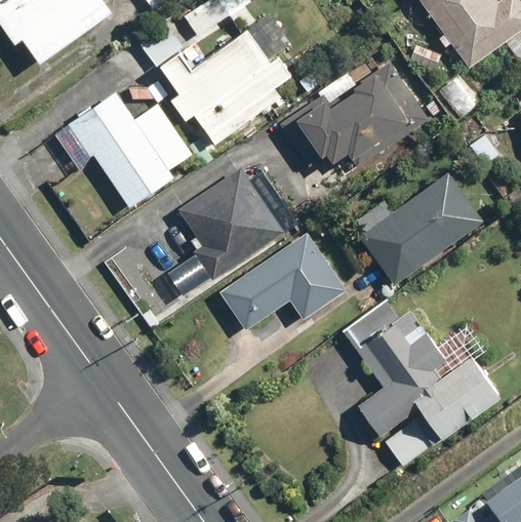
[(0,23),(13,43),(21,38),(38,63),(112,12),(103,0),(0,0),(0,23)]
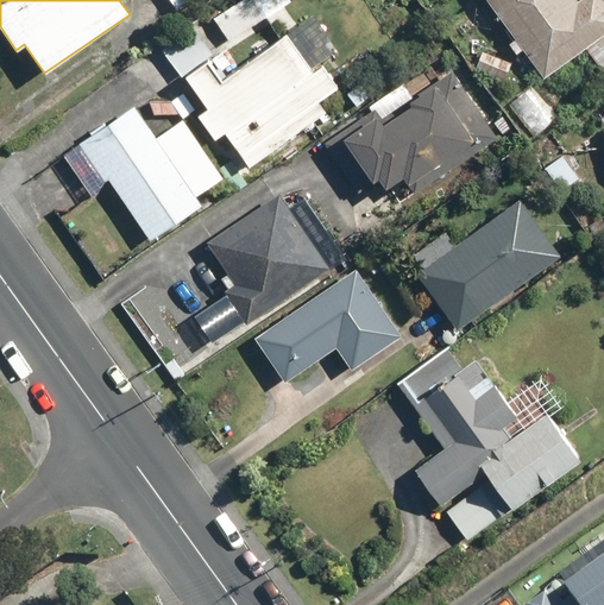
[(189,0),(167,0),(175,11),(189,0)]
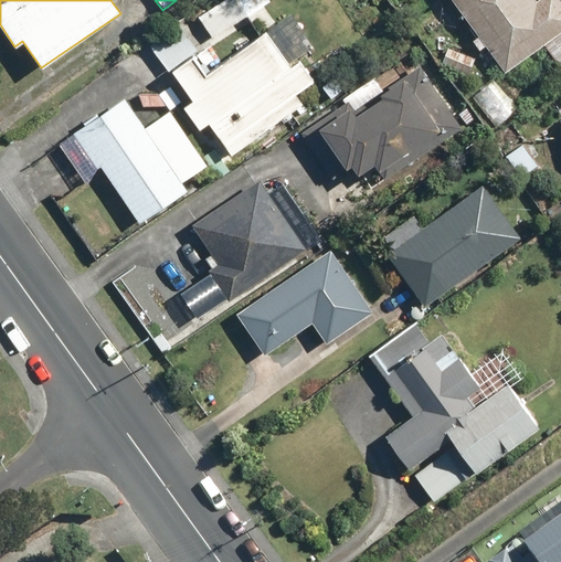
[(266,0),(212,0),(190,16),(209,42),(267,2),(266,0)]
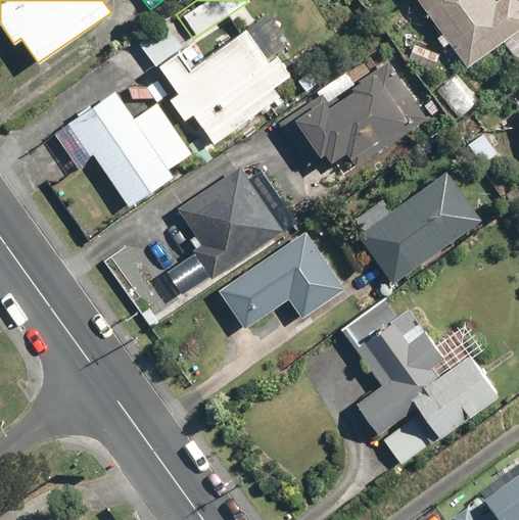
[(418,0),(440,33),(434,37),(443,50),(452,44),(468,67),(502,45),(518,69),(518,1),(518,0),(496,0),(494,1),(493,0),(418,0)]
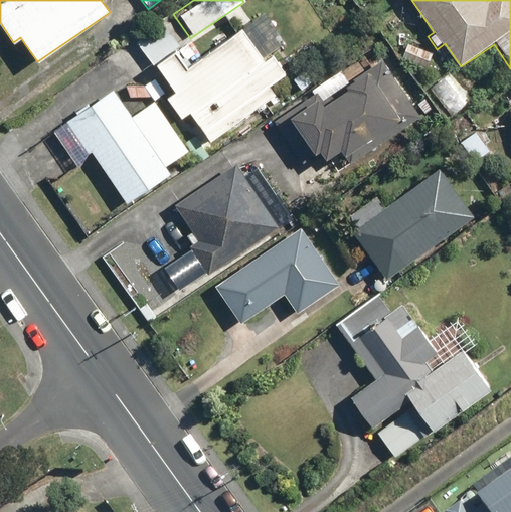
[(162,22),(132,43),(151,69),(157,64),(176,92),(165,100),(180,120),(190,112),(211,141),(277,95),(269,84),(288,70),(275,53),(285,46),(262,14),(248,23),(239,10),(223,21),(233,34),(197,60),(184,42),(179,46),(162,22)]
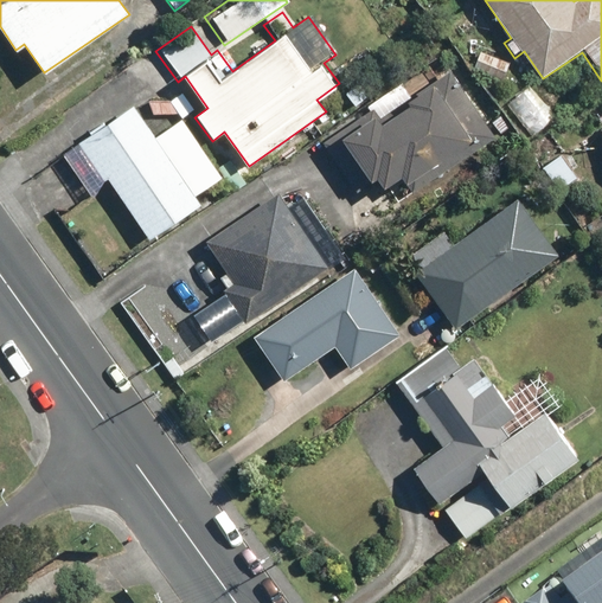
[(402,82),(306,153),(341,200),(371,178),(395,210),(506,127),(495,113),(485,121),(448,72),(414,98),(402,82)]
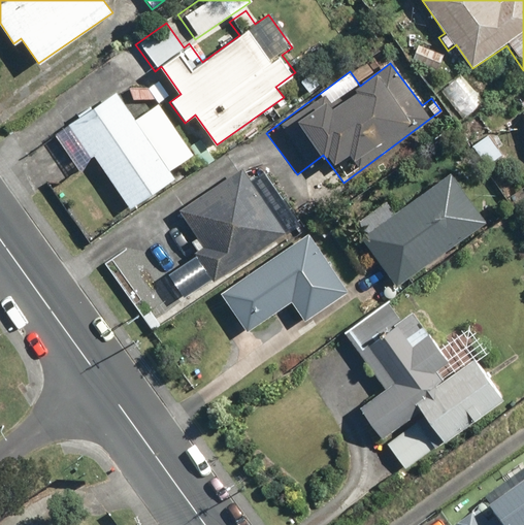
[(115,92),(54,132),(78,170),(95,159),(128,209),(175,178),(170,170),(194,156),(160,103),(134,121),(115,92)]
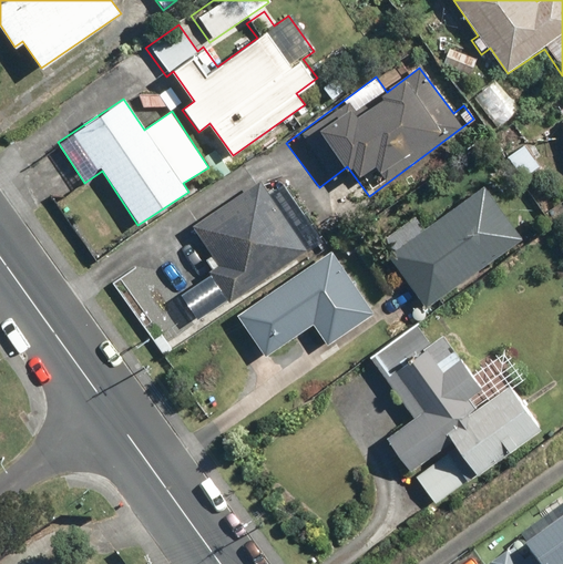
[(523,143),(503,159),(522,183),(542,168),(523,143)]
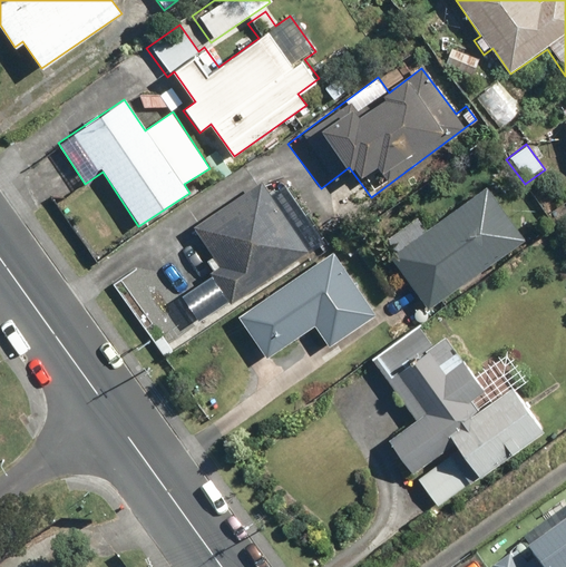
[(262,182),(191,228),(214,264),(201,273),(223,306),(323,240),(284,181),(269,191),(262,182)]
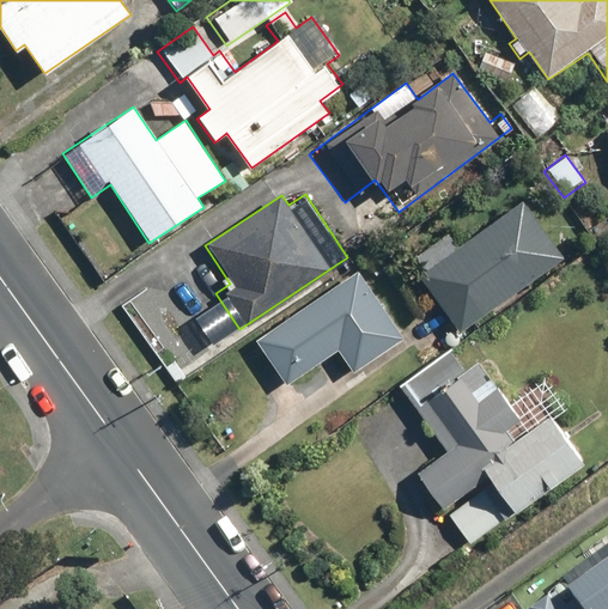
[(447,232),(408,260),(461,332),(563,256),(521,199),(457,245),(447,232)]
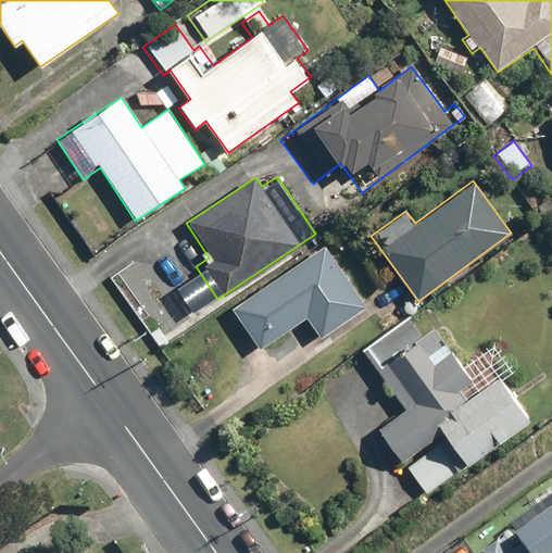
[(230,310),(259,351),(306,318),(321,339),(366,309),(325,247),(230,310)]
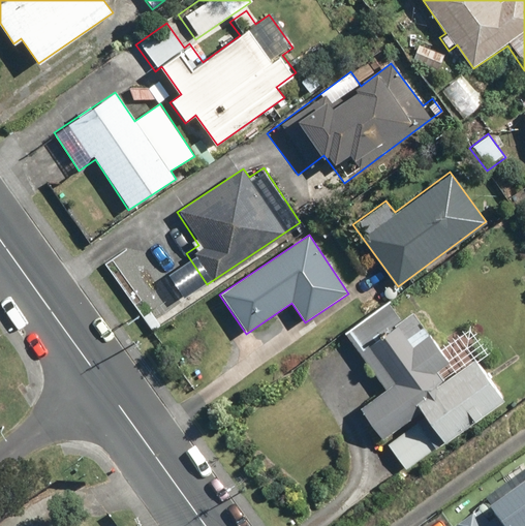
[(387,302),(342,335),(384,392),(359,410),(404,471),(504,397),(477,361),(490,351),(468,322),(438,345),(414,313),(402,322),(387,302)]
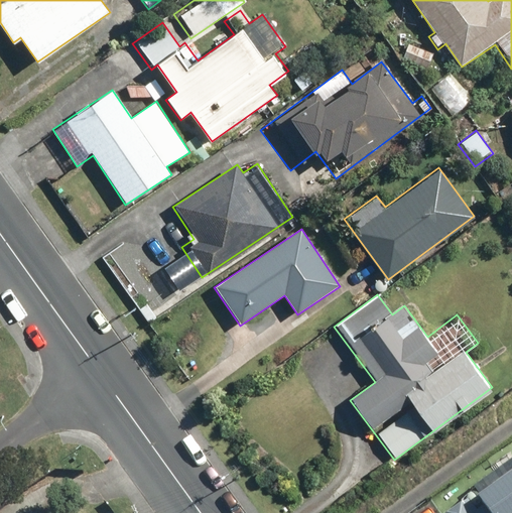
[(511,512),(511,464),(471,495),(484,512),(511,512)]
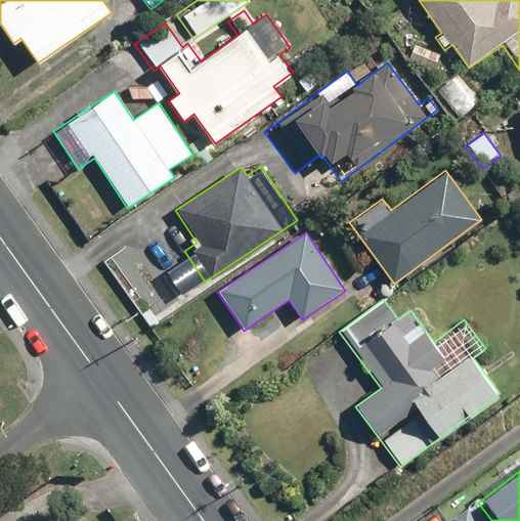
[(483,520),(473,507),(456,520),(483,520)]
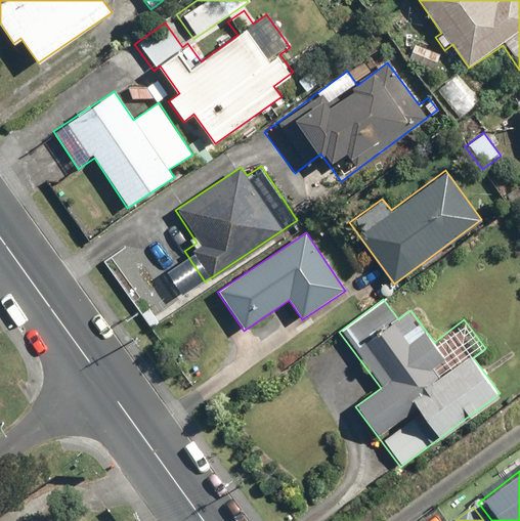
All buildings are outlined.
